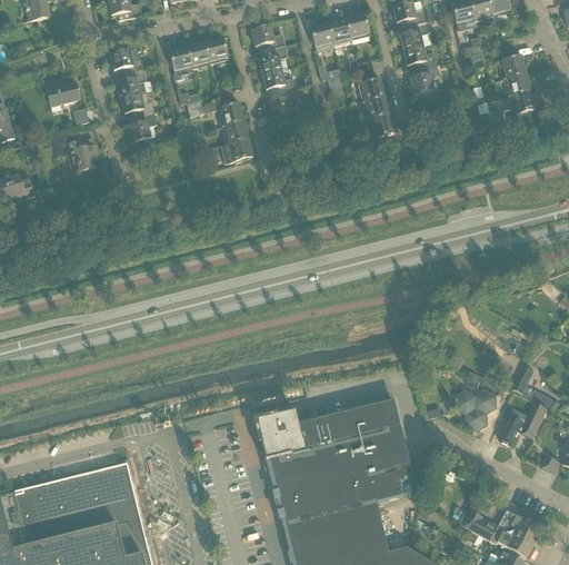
[(26,0),(29,20),(48,17),(46,1),(52,0),(26,0)]
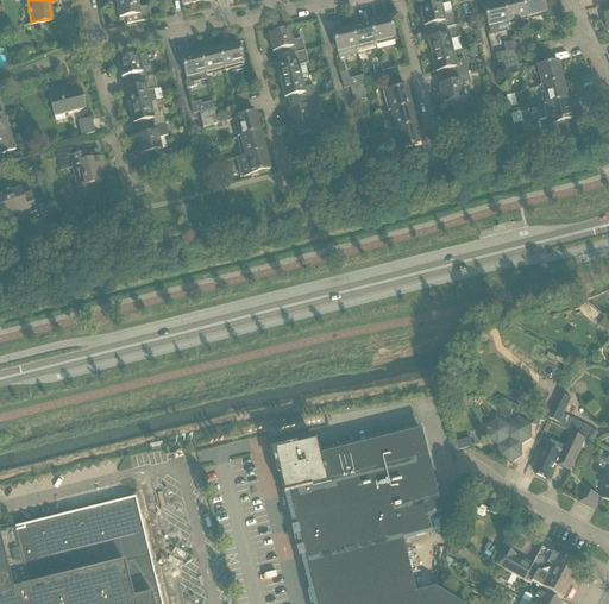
[(138,5),(137,0),(115,0),(119,14),(125,13),(126,20),(151,17),(149,5),(149,4),(138,5)]
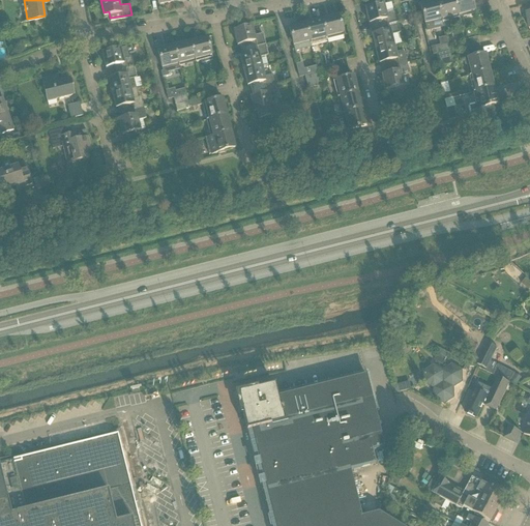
[(443,26),(442,19),(437,0),(433,0),(420,3),(427,27),(430,26),(431,27),(435,26),(435,25),(442,23),(443,26)]
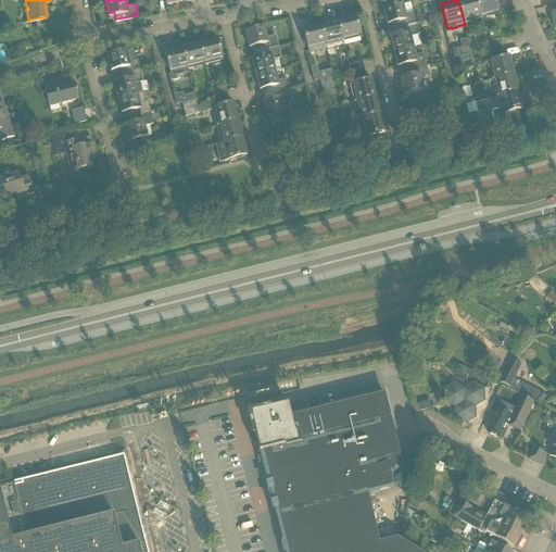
[(465,27),(471,25),(470,17),(480,15),(476,0),(458,0),(464,20),(465,27)]
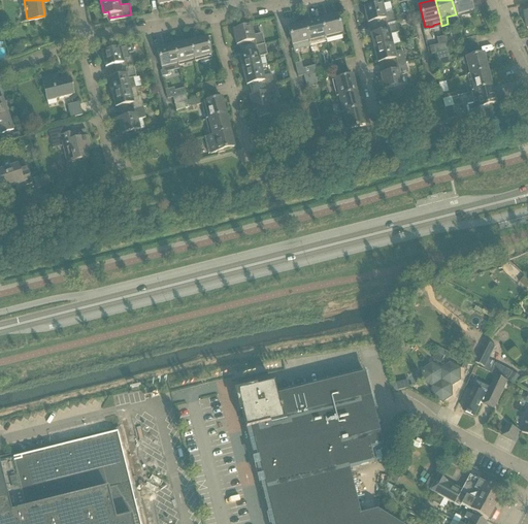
[(452,0),(456,14),(472,10),(469,0),(452,0)]
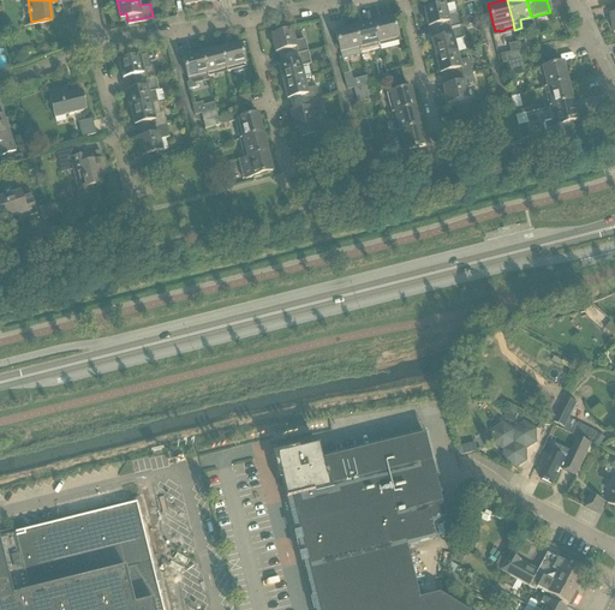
[(447,13),(445,1),(424,6),(428,23),(435,22),(436,29),(460,23),(457,11),(447,13)]
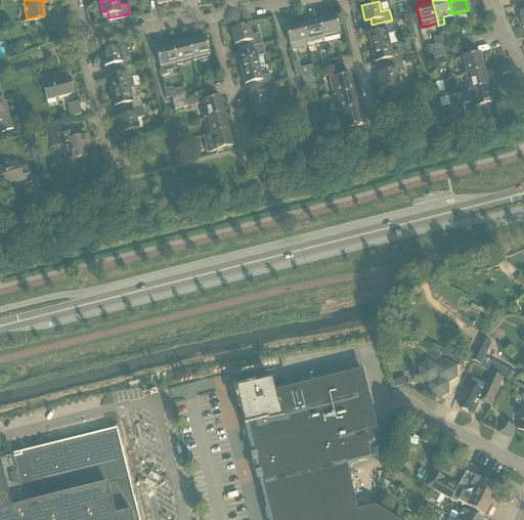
[(322,36),(340,32),(335,12),(318,16),(322,36)]
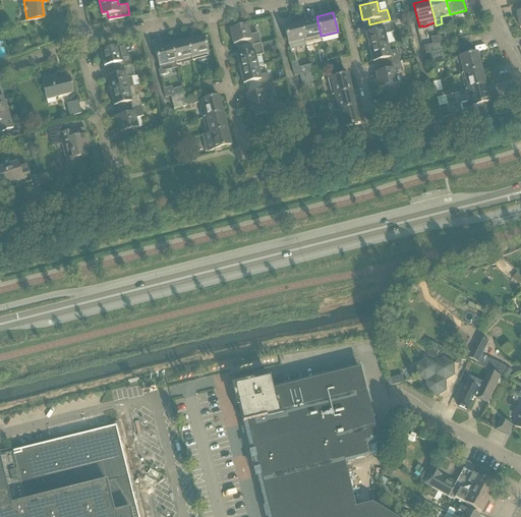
[(305,40),(321,36),(316,16),(300,20),(305,40)]
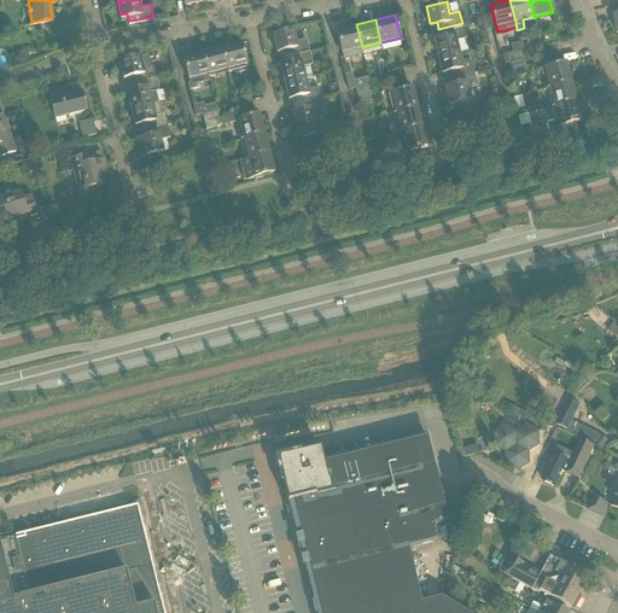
[(438,54),(458,50),(455,38),(466,35),(462,23),(438,29),(441,36),(433,38),(438,54)]
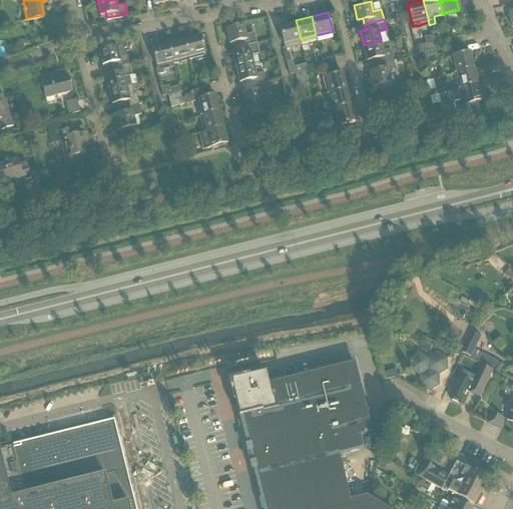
[(290,42),(301,39),(296,20),(280,24),(286,47),(291,45),(290,42)]
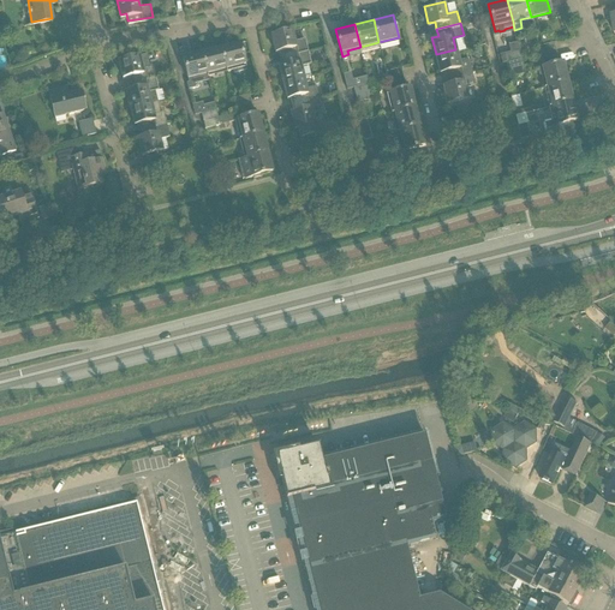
[(294,39),(292,28),(272,33),(275,49),(281,48),(284,54),(308,48),(304,36),(294,39)]
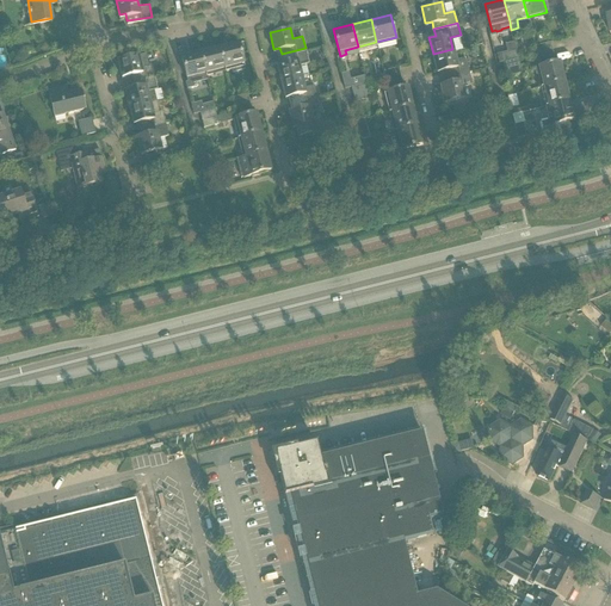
[(239,39),(220,45),(224,68),(232,67),(232,69),(245,66),(239,39)]
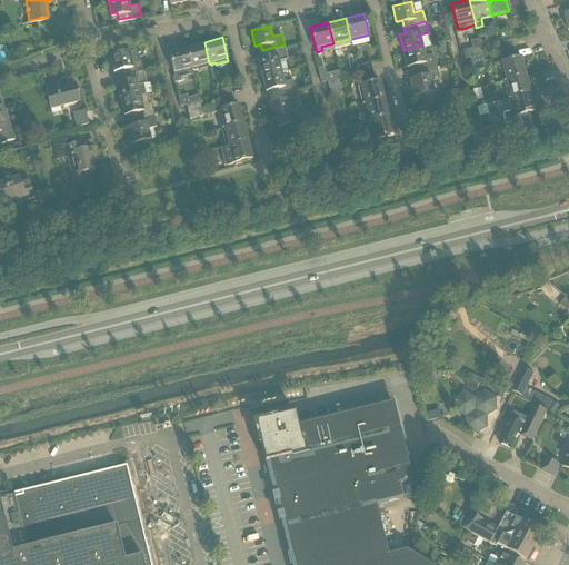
[(499,47),(513,43),(512,37),(498,40),(499,47)]
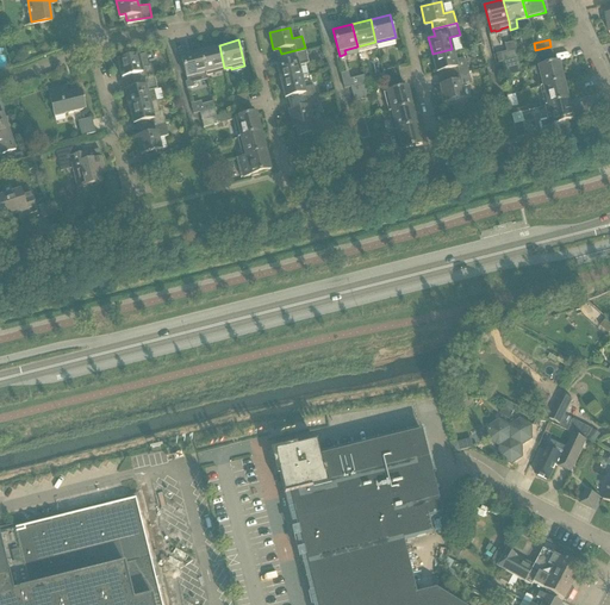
[(206,73),(224,68),(219,45),(200,50),(206,73)]
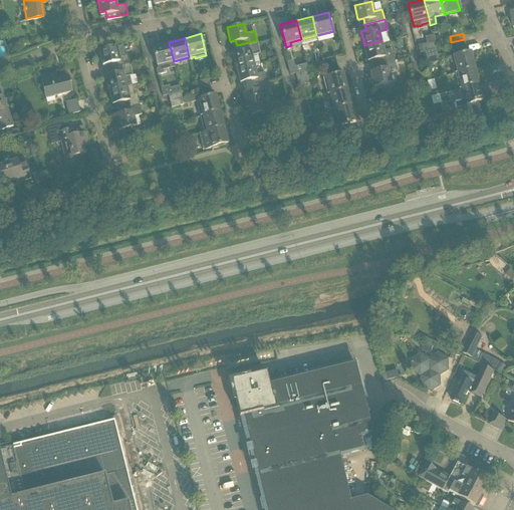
[(453,48),(465,45),(464,39),(451,42),(453,48)]
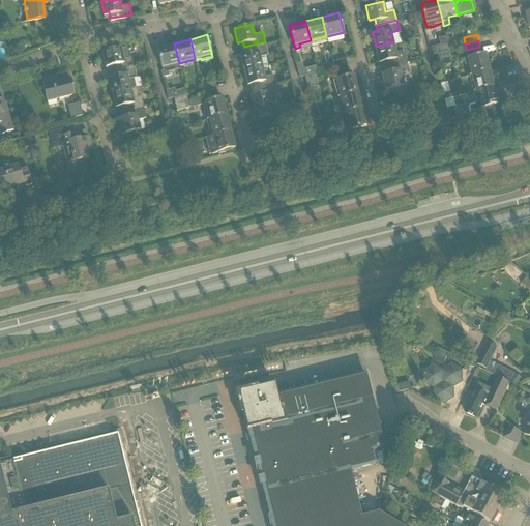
[(166,46),(157,48),(163,67),(163,68),(160,68),(162,75),(169,72),(168,69),(180,66),(179,63),(174,44),(173,44),(172,41),(165,42),(166,46)]
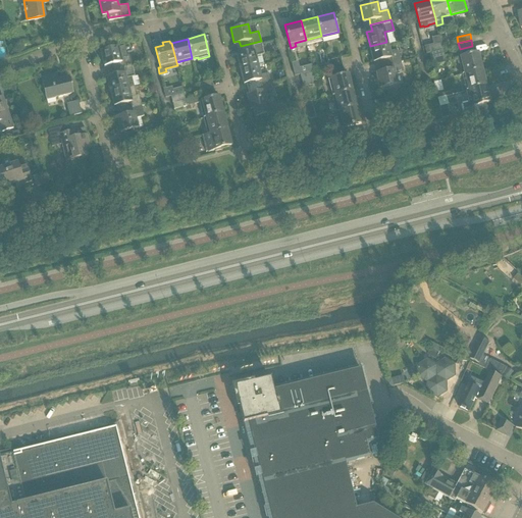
[(240,67),(257,63),(255,54),(263,52),(261,41),(241,46),(242,52),(237,54),(240,67)]
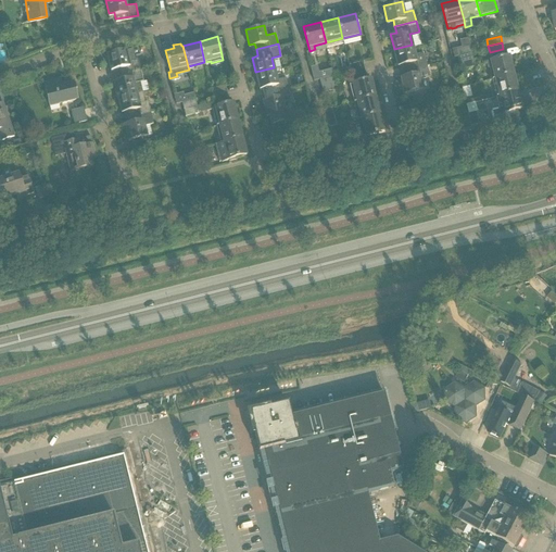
[(457,53),(471,50),(469,44),(455,47),(457,53)]
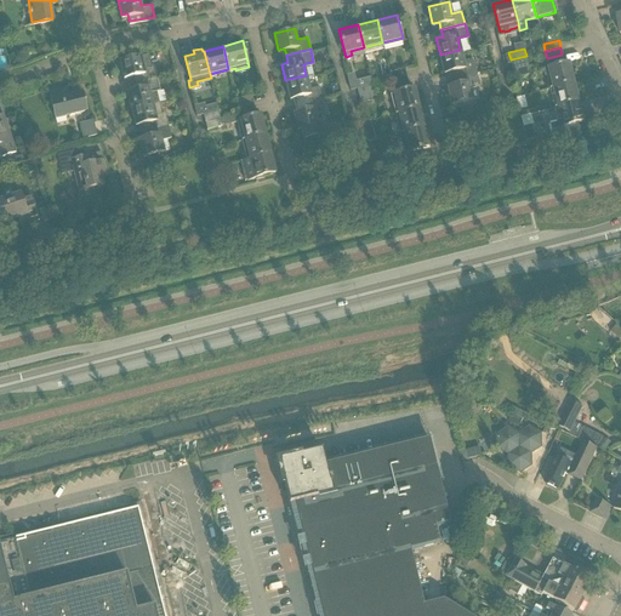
[(463,61),(460,50),(440,55),(444,70),(450,69),(453,77),(477,70),(473,58),(463,61)]
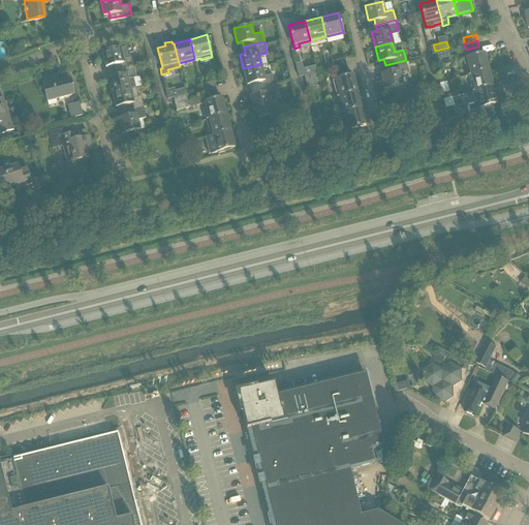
[(126,44),(102,50),(105,64),(111,63),(113,69),(133,64),(130,54),(129,54),(126,44)]
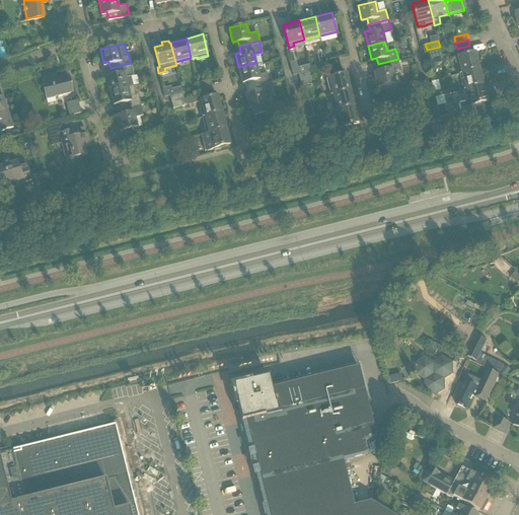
[(471,51),(469,46),(457,49),(458,54),(455,55),(459,71),(478,66),(474,50),(471,51)]
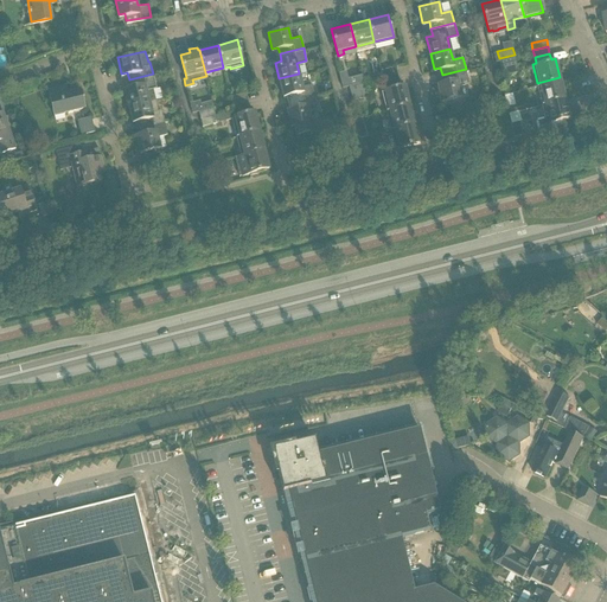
[(500,65),(516,62),(515,55),(499,58),(500,65)]
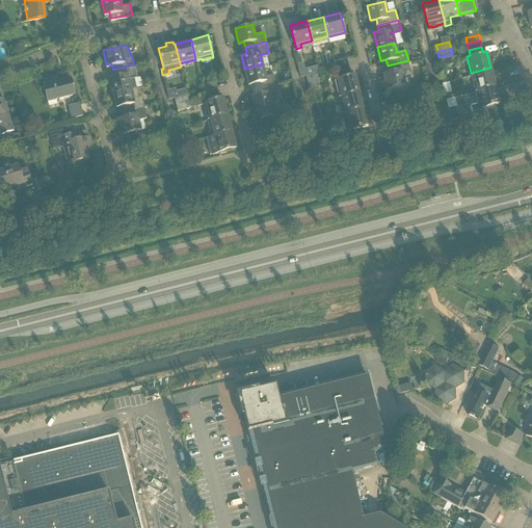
[(441,63),(454,60),(452,54),(439,57),(441,63)]
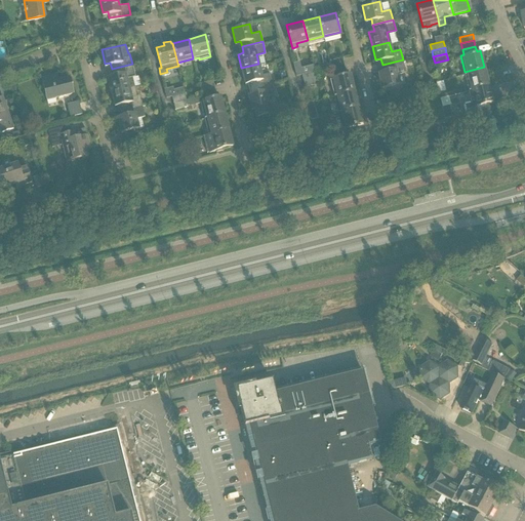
[(330,65),(344,62),(341,55),(329,58),(330,65)]
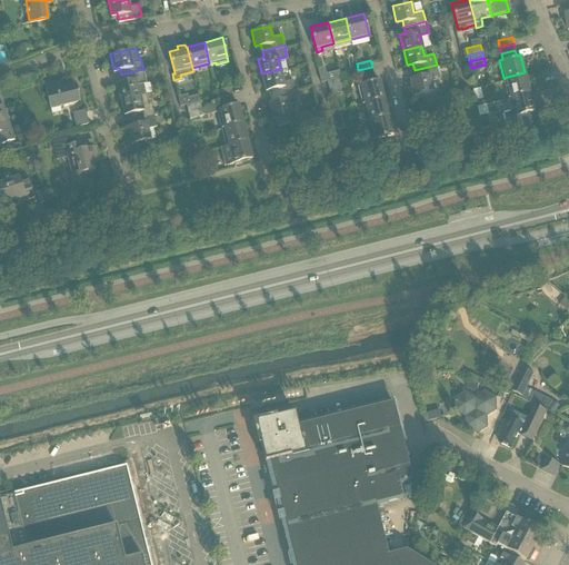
[(413,93),(432,89),(430,78),(439,76),(437,65),(415,70),(416,76),(410,78),(413,93)]
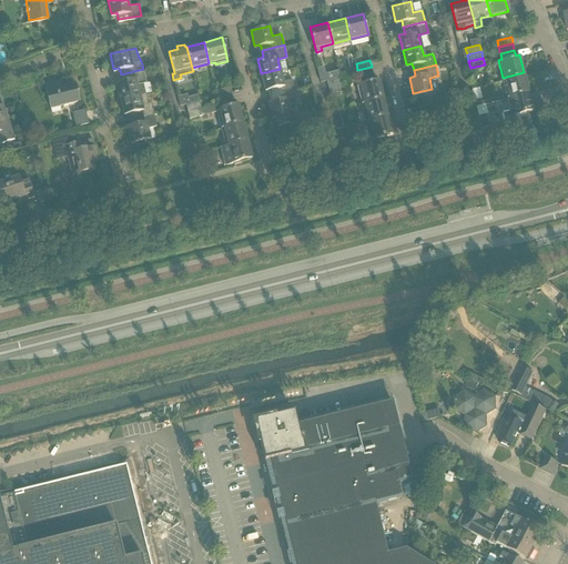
[(359,77),(373,73),(372,67),(357,70),(359,77)]
